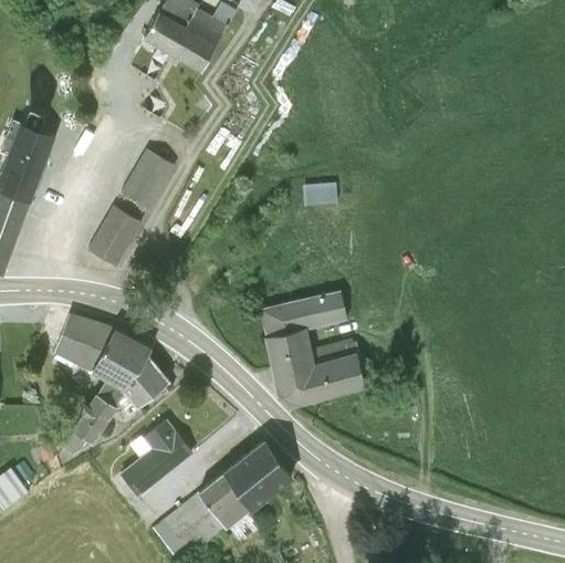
[(254,31),(232,19),(226,29),(249,42),(254,31)]
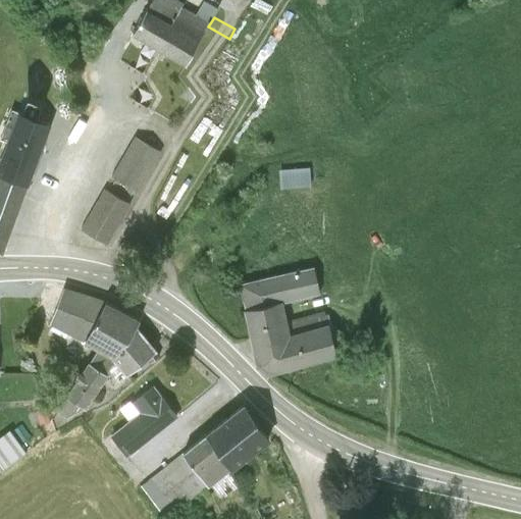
[(186,40),(164,26),(151,45),(174,59),(186,40)]
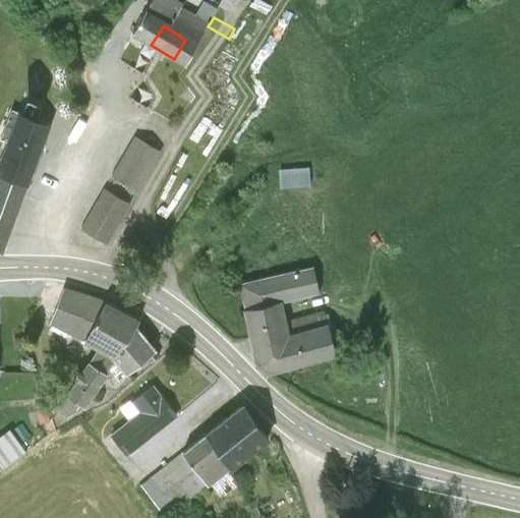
[(223,45),(209,36),(200,48),(216,57),(223,45)]
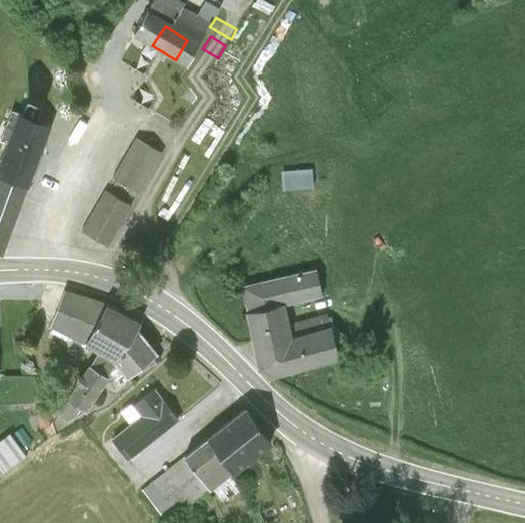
[(176,60),(152,45),(139,69),(193,100),(218,58),(202,48),(187,40),(176,60)]
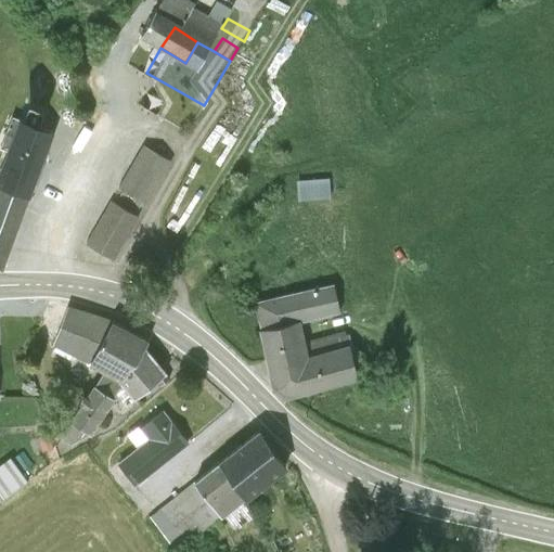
[(246,90),(261,102),(283,73),(268,61),(246,90)]
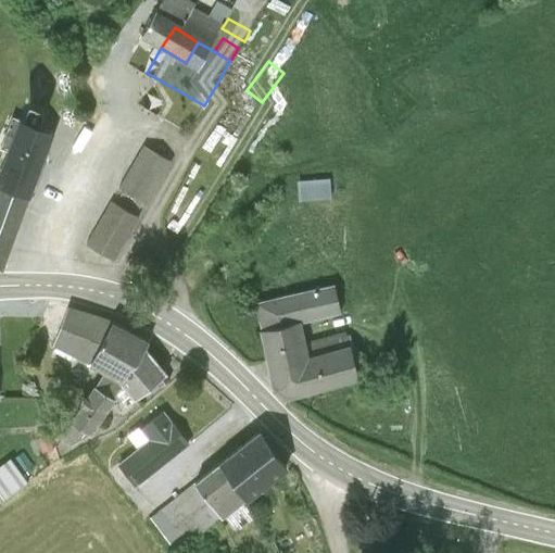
[(171,165),(143,149),(120,188),(147,204),(171,165)]
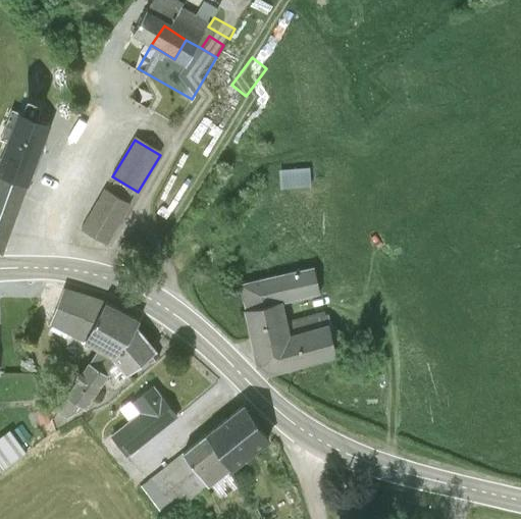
[(40,153),(10,143),(0,167),(0,175),(28,187),(40,153)]
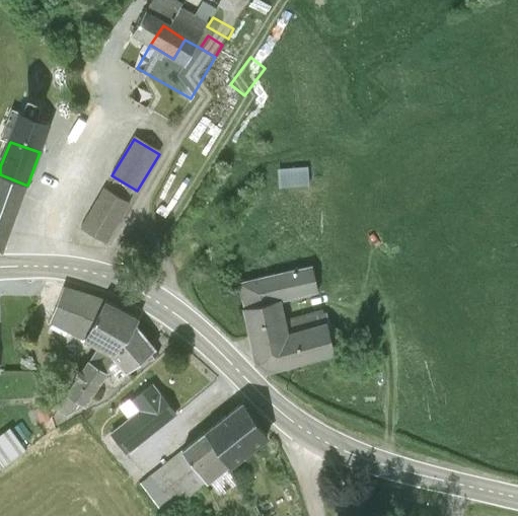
[(307,167),(278,168),(279,189),(308,187),(307,167)]
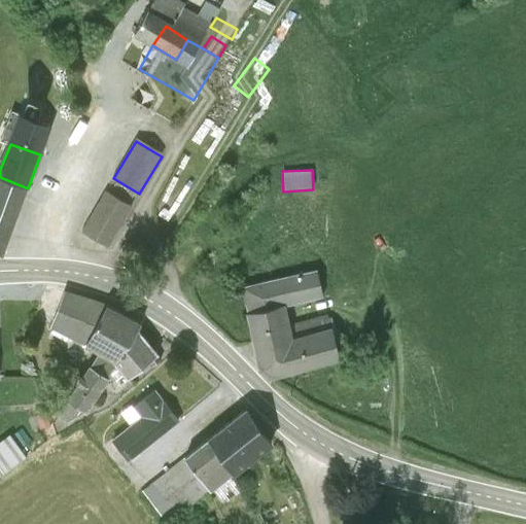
[(28,188),(0,177),(0,256),(3,257),(28,188)]
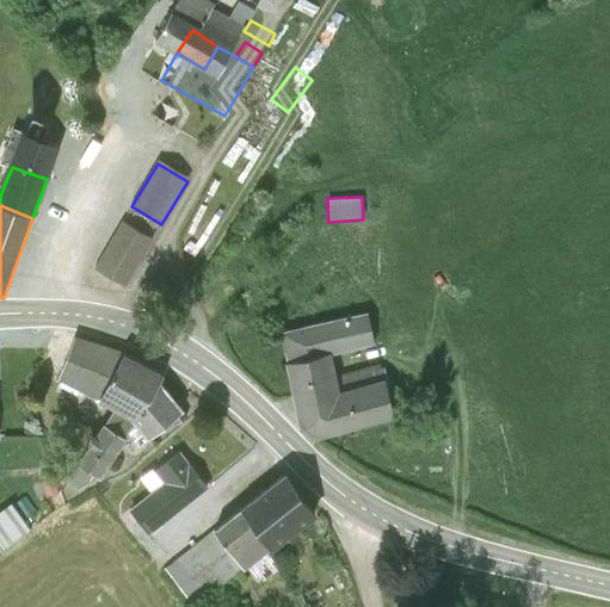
[(153,239),(123,222),(96,271),(127,287),(153,239)]
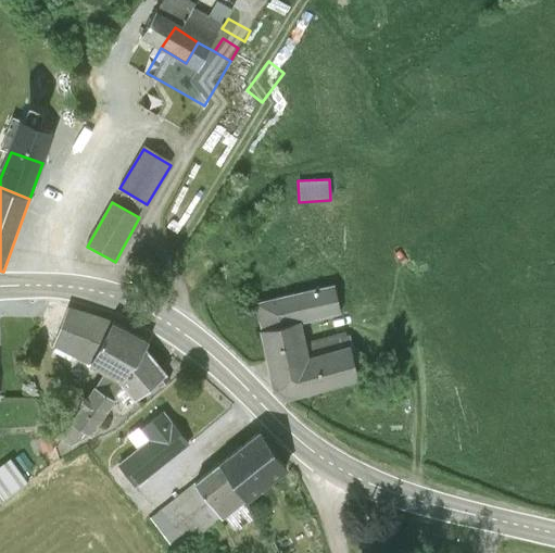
[(340,313),(333,286),(254,304),(262,332),(300,323),(340,313)]
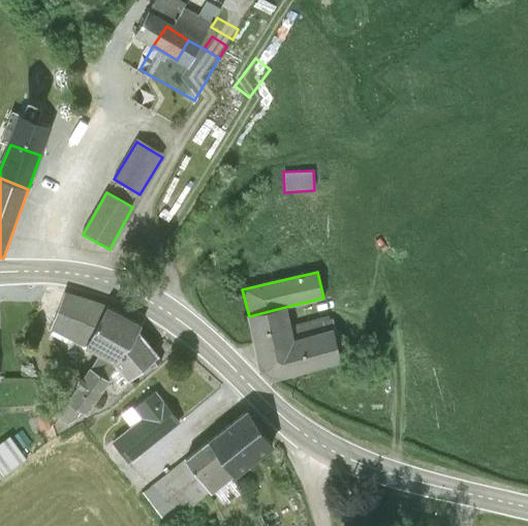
[(107,309),(65,294),(51,331),(85,348),(107,309)]
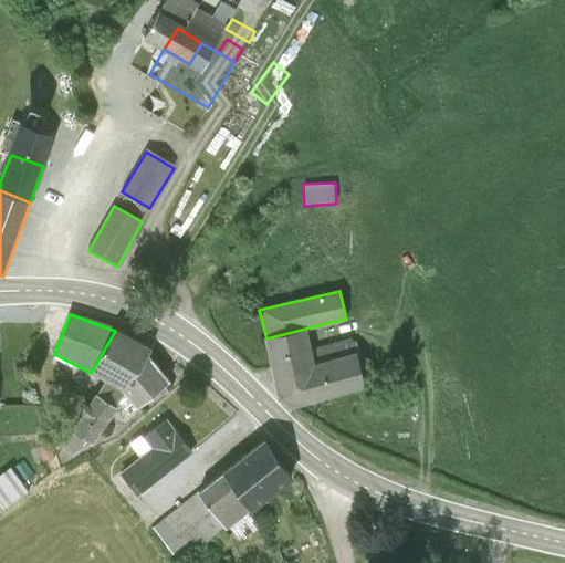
[(267,339),(264,337),(278,398),(291,408),(362,389),(361,371),(356,352),(315,362),(305,329),(267,339)]
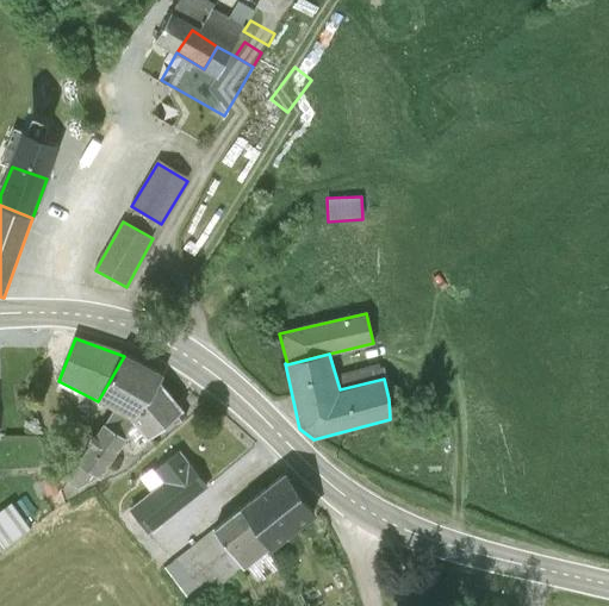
[(160,381),(162,379),(124,356),(98,401),(115,411),(130,420),(160,381)]
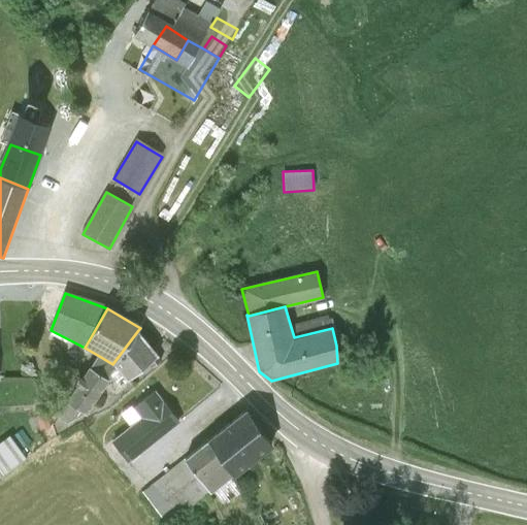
[(127,382),(159,356),(138,330),(112,364),(127,382)]
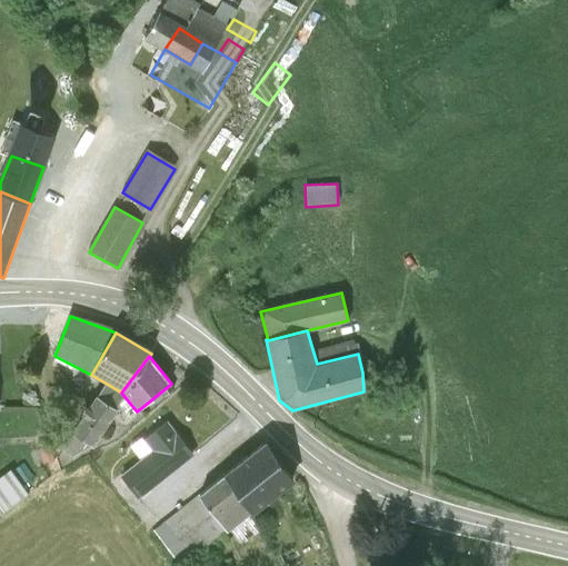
[(107,384),(62,449),(75,458),(85,452),(93,446),(116,409),(121,393),(107,384)]
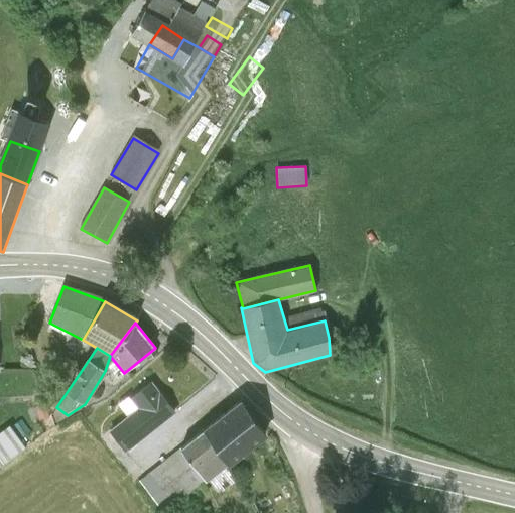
[(137,408),(109,431),(125,454),(176,413),(151,382),(130,399),(137,408)]
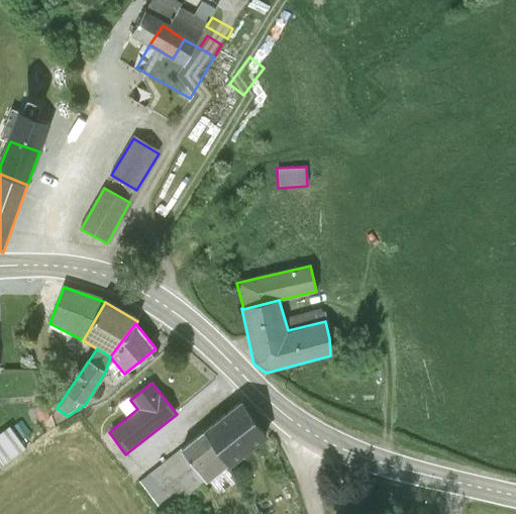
[(267,436),(241,402),(211,425),(237,460),(267,436)]
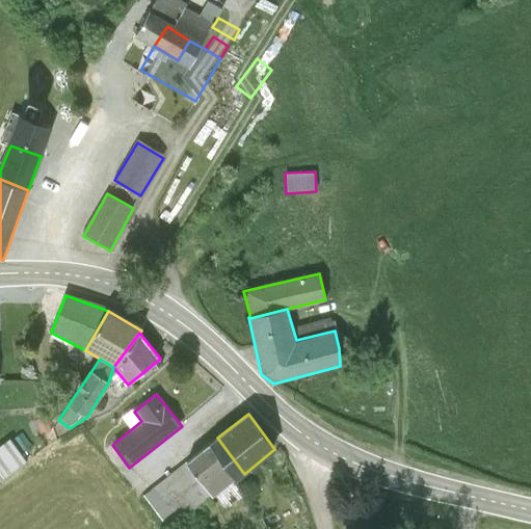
[(217,438),(185,463),(212,498),(244,474),(217,438)]
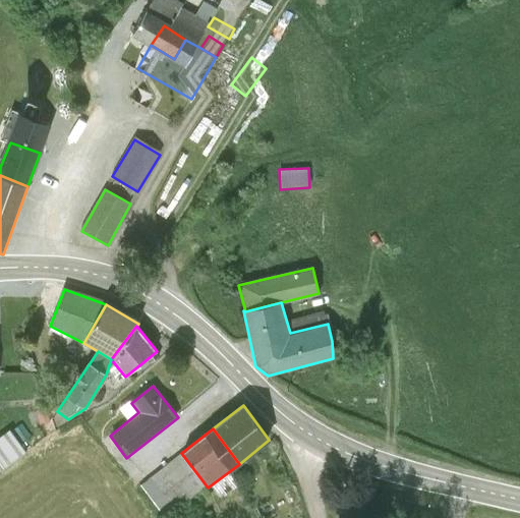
[(0,473),(26,453),(10,429),(0,437),(0,473)]
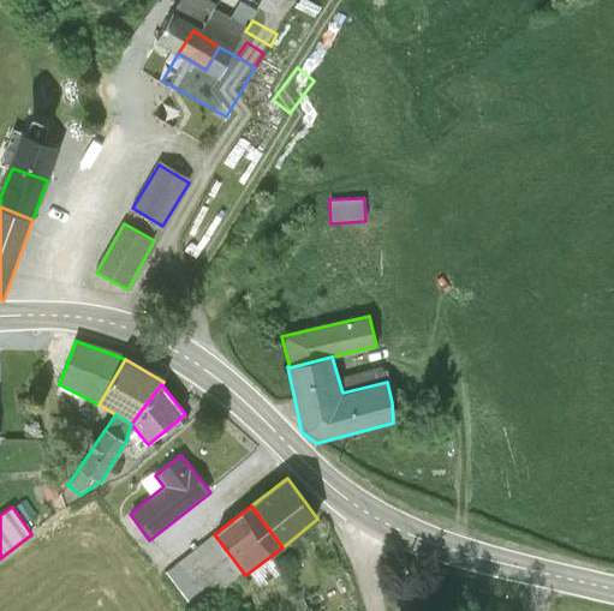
[(214,534),(165,575),(194,610),(200,610),(245,575),(214,534)]
